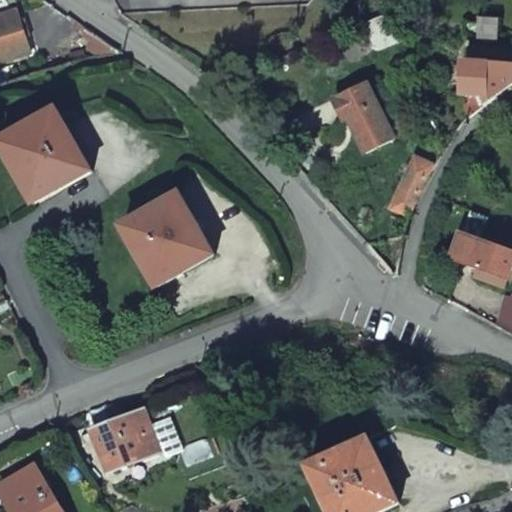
[(17,11),(0,16),(0,62),(30,53),(25,37),(20,21),(17,11)]
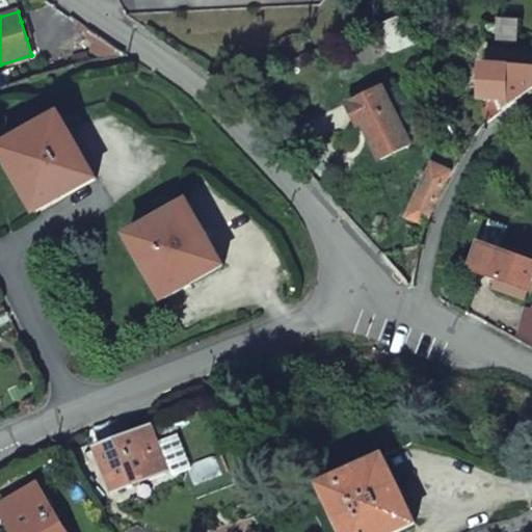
[(409,26),(397,17),(377,25),(392,57),(421,45),(409,26)]
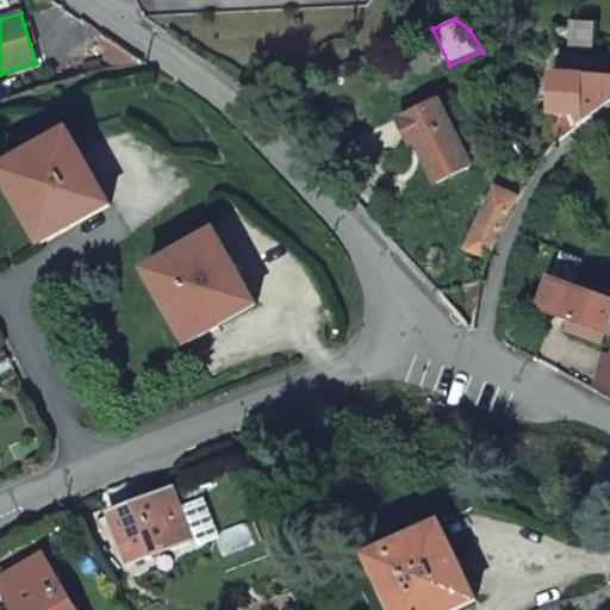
[(36,43),(30,24),(24,25),(30,44),(36,43)]
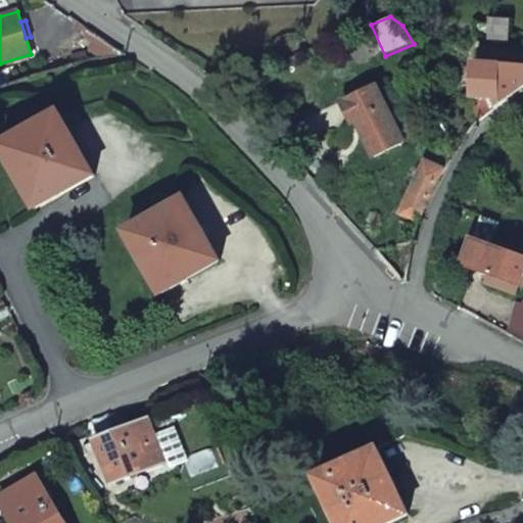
[(123,53),(84,27),(78,34),(110,57),(123,53)]
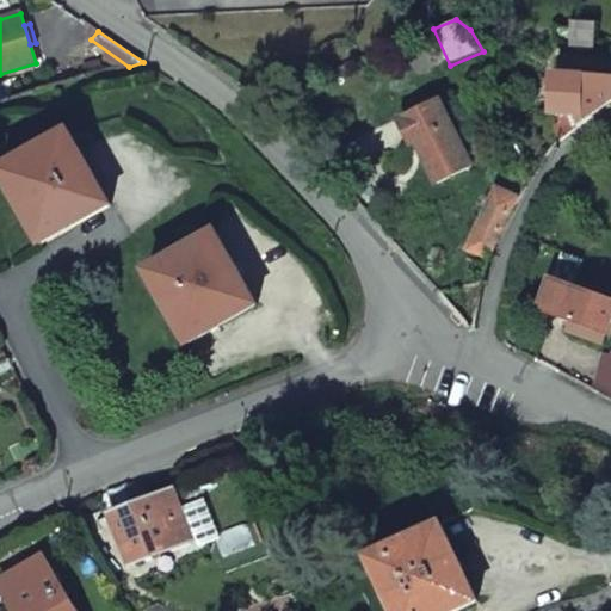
[(599,43),(565,37),(563,51),(597,56),(598,56),(599,43)]
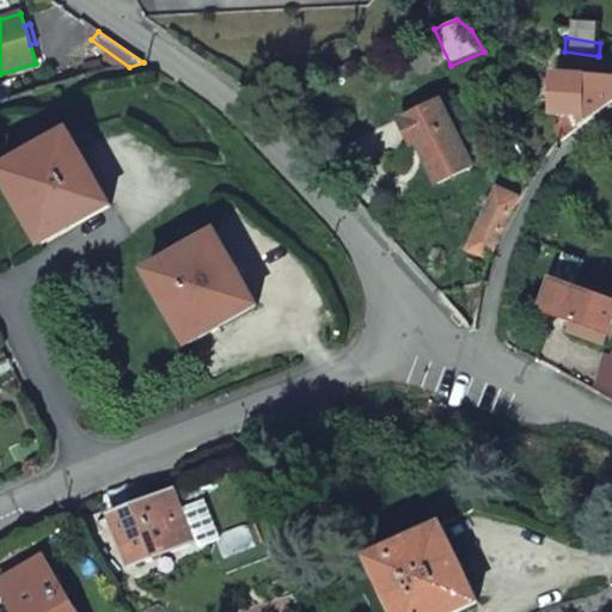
[(562,142),(607,106),(611,103),(611,59),(599,56),(598,56),(564,51),(560,74),(555,73),(554,118),(573,118),(554,129),(562,142)]
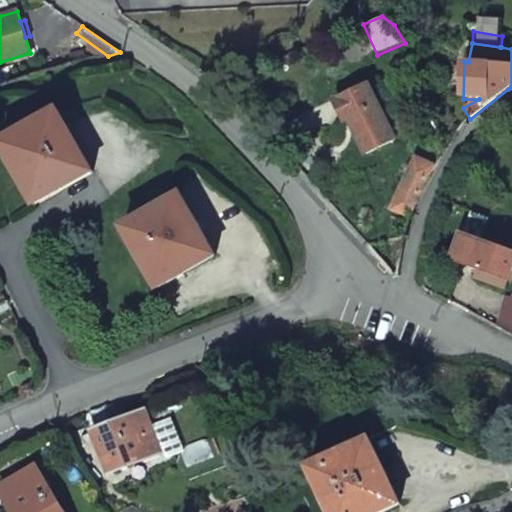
[(366,84),(337,98),(364,154),(393,140),(366,84)]
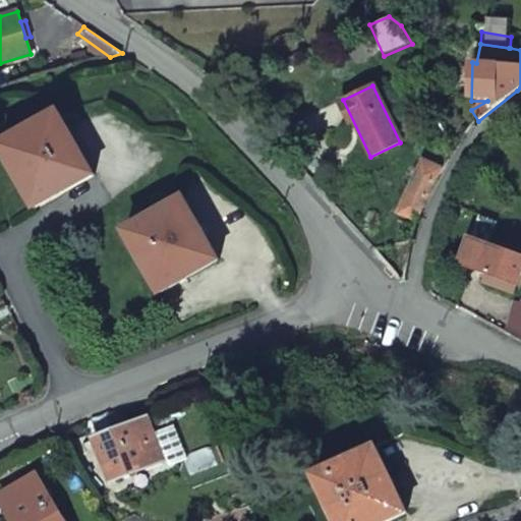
[(95,176),(60,113),(0,147),(35,210),(95,176)]
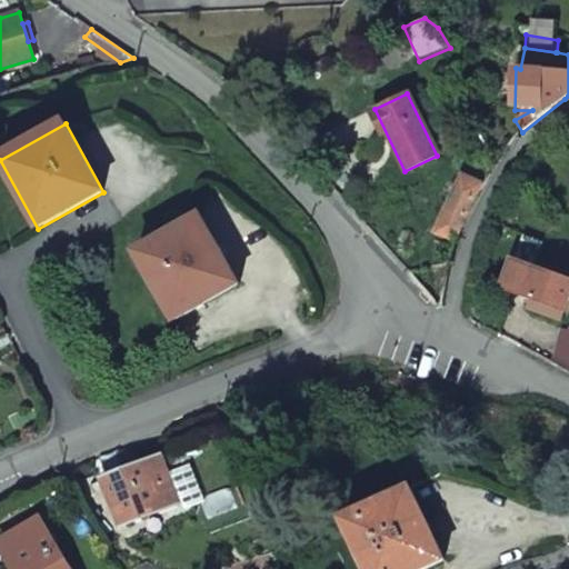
[(485,183),(460,173),(431,233),(455,243),(475,197),(485,183)]
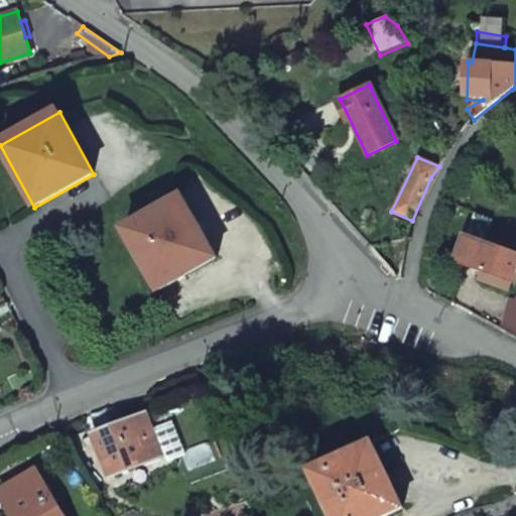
[(218,259),(182,197),(124,230),(158,292),(187,275),(218,259)]
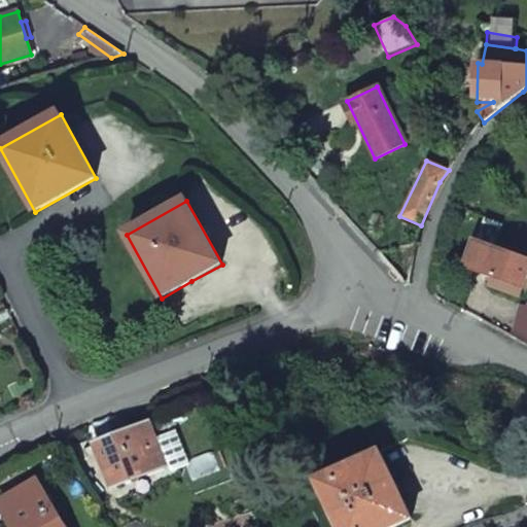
[(526,288),(526,259),(475,242),(465,267),(493,277),(524,287),(526,288)]
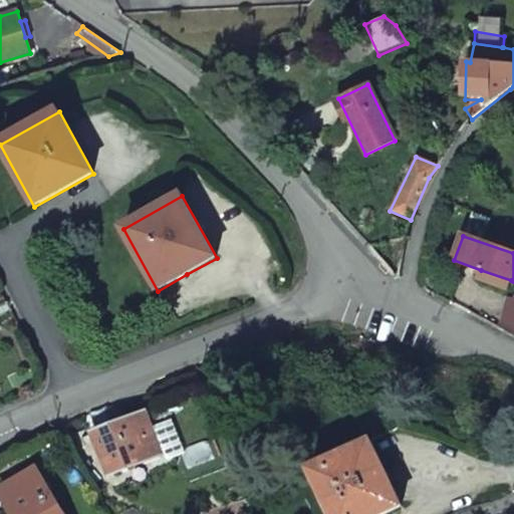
[(481,270),(477,280),(507,290),(511,280),(481,270)]
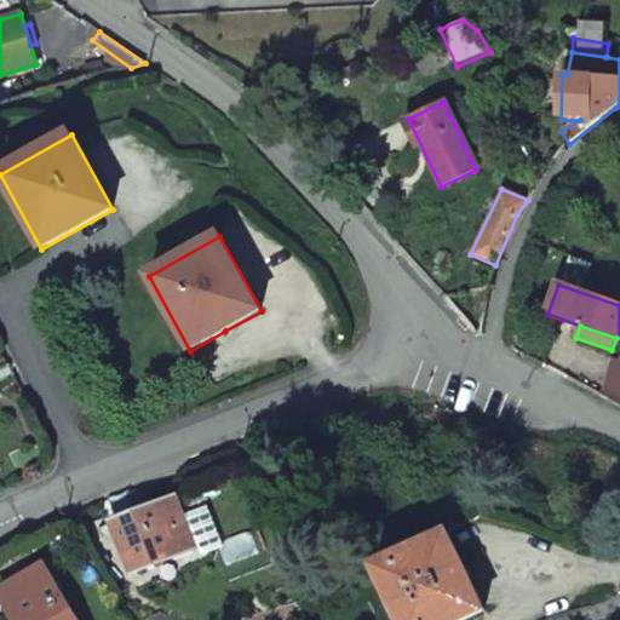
[(619,363),(614,362),(603,400),(619,408),(619,363)]
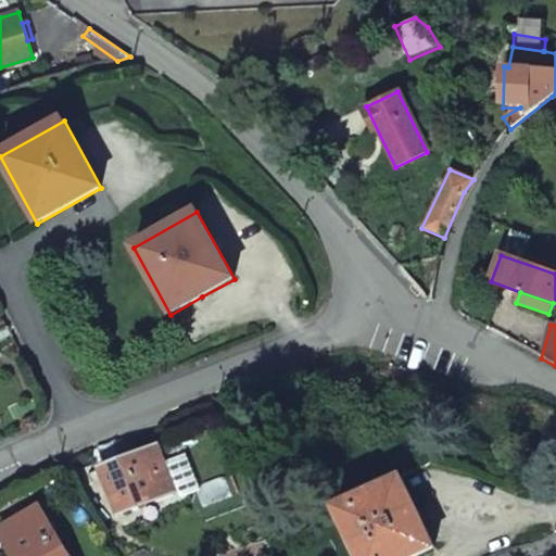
[(175,491),(158,447),(102,468),(118,512),(175,491)]
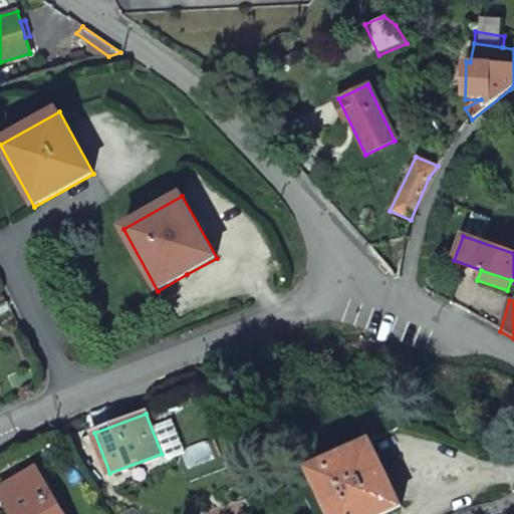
[(383,513),(402,507),(371,442),(310,469),(330,513),(383,513)]
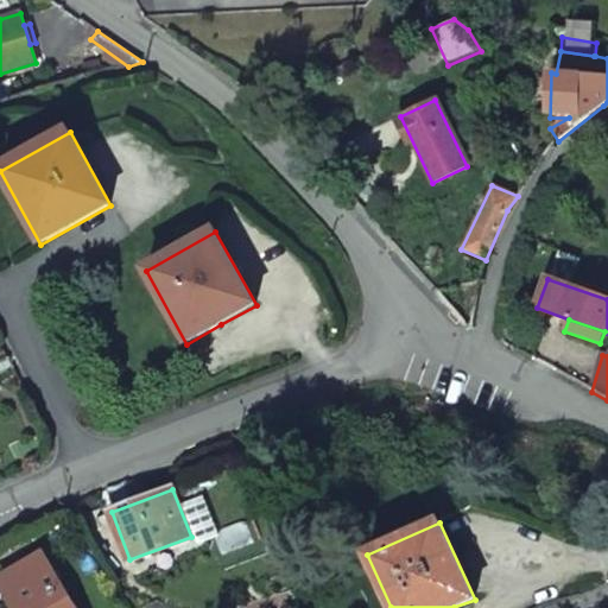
[(76,607),(44,553),(0,580),(17,607),(76,607)]
